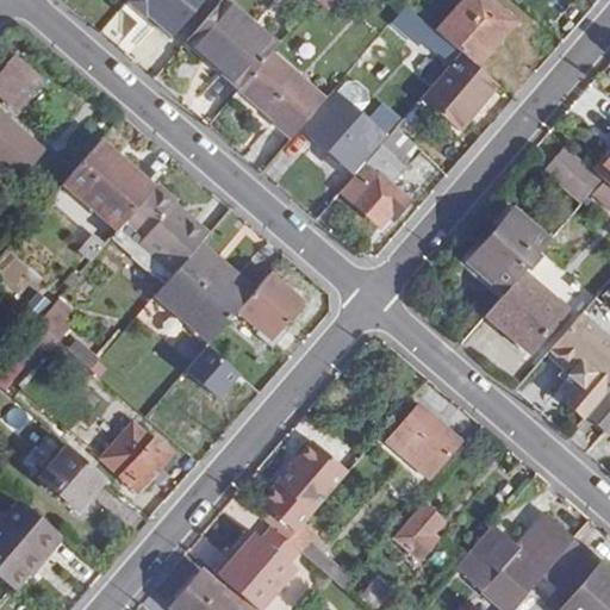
[(131,0),(129,4),(147,19),(151,13),(160,20),(160,25),(174,38),(206,0),(131,0)]
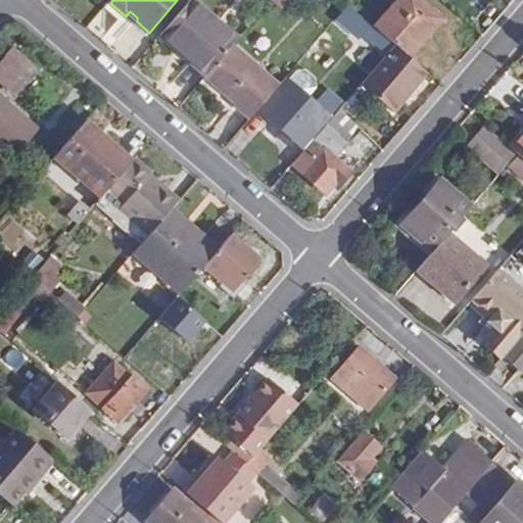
[(193,0),(192,0),(160,37),(178,52),(183,46),(211,72),(234,45),(239,39),(193,0)]
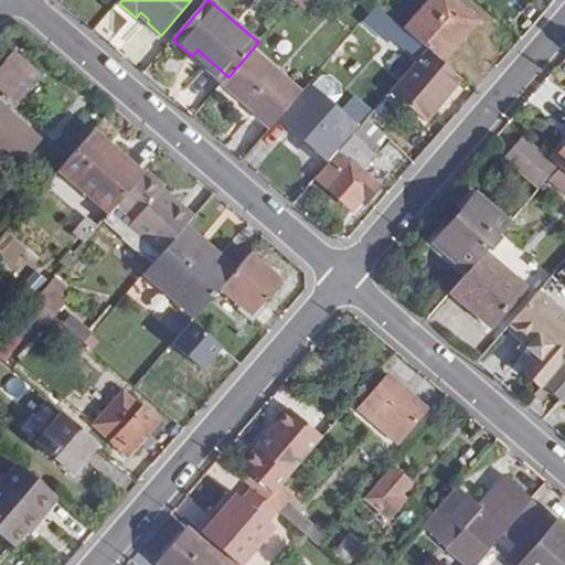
[(454,0),(438,0),(411,33),(428,49),(443,61),(443,62),(478,21),(454,0)]
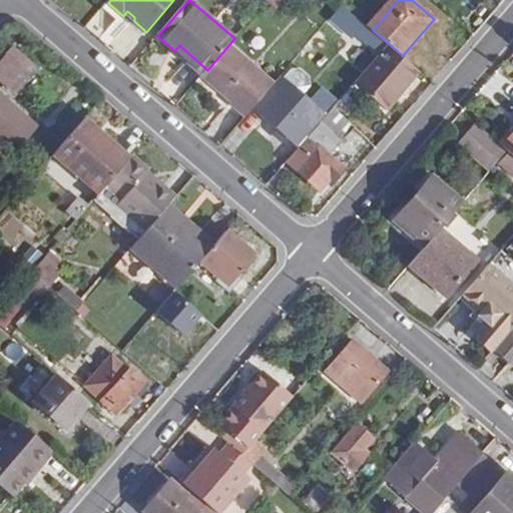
[(352,39),(365,24),(360,19),(344,5),(330,21),(352,39)]
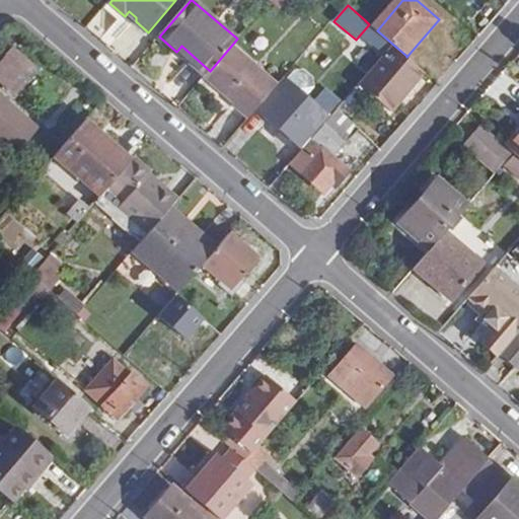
[(278,85),(232,45),(210,71),(205,76),(235,101),(232,105),(248,119),(278,85)]
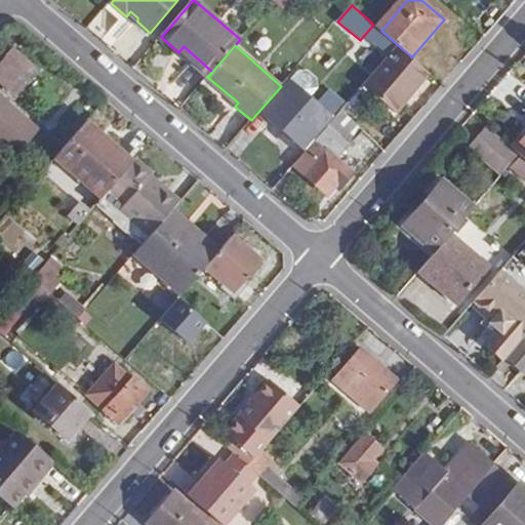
[(429,72),(419,65),(411,57),(411,56),(398,45),(382,65),(364,85),(395,111),(429,72)]
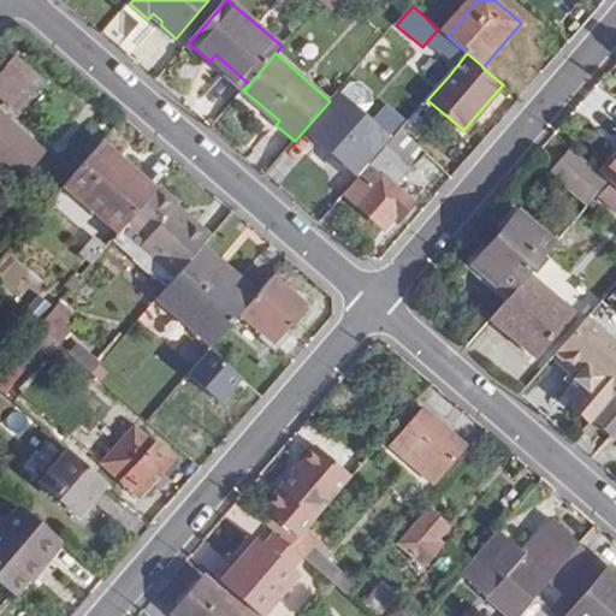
[(215,54),(209,61),(243,90),(249,84),(215,54)]
